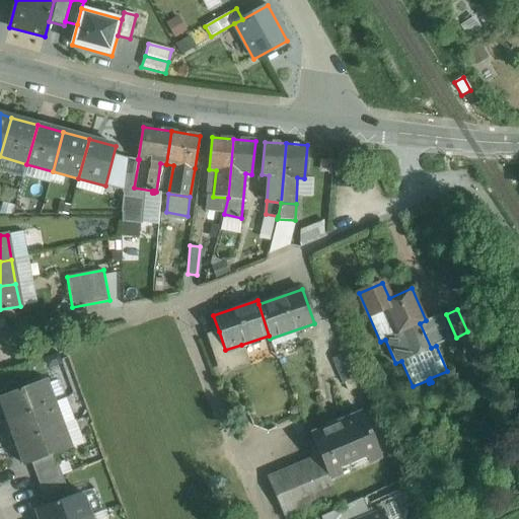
[(426,320),(420,323),(431,348),(436,346),(450,339),(440,314),(426,320)]
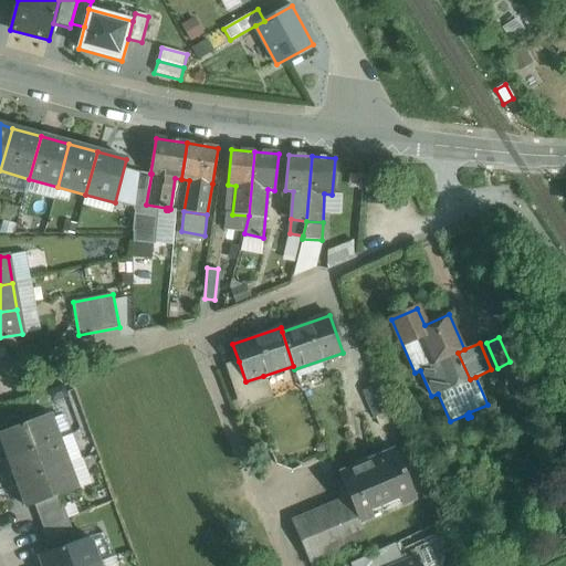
[(263,376),(245,381),(239,362),(228,366),(233,381),(237,380),(244,401),(269,392),(263,376)]
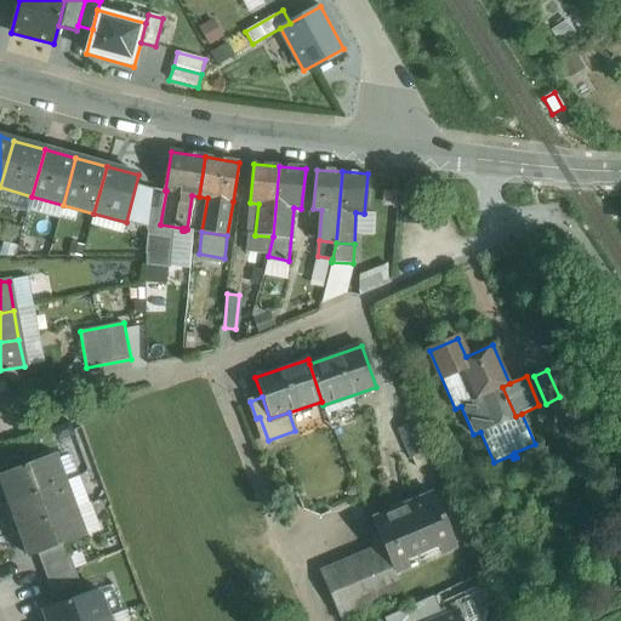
[(560,400),(548,408),(554,423),(569,417),(560,400)]
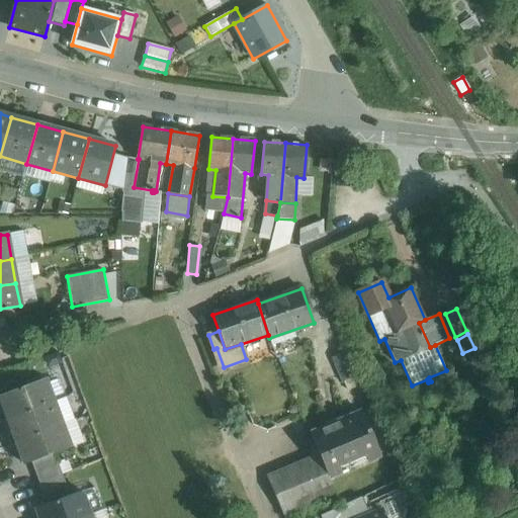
[(356,376),(346,352),(333,358),(343,381),(356,376)]
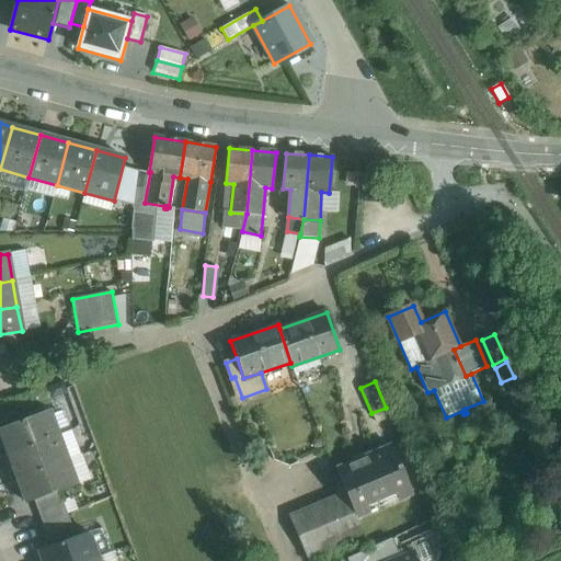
[(48,410),(0,427),(0,431),(9,454),(58,435),(48,410)]
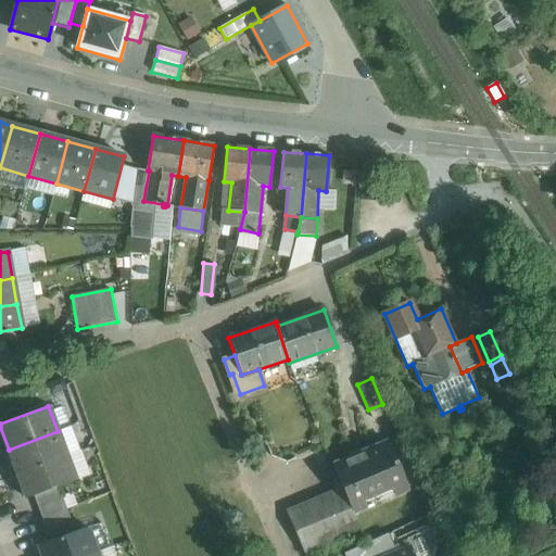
[(58,431),(9,450),(17,474),(66,455),(58,431)]
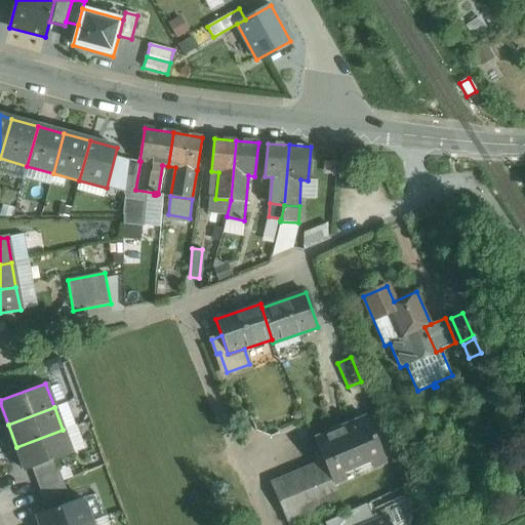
[(367,417),(315,440),(323,461),(333,484),(386,461),(367,417)]
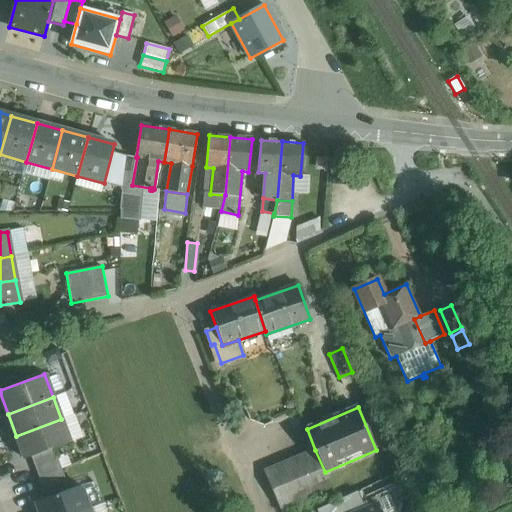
[(61,419),(16,436),(25,459),(31,457),(54,448),(70,442),(61,419)]
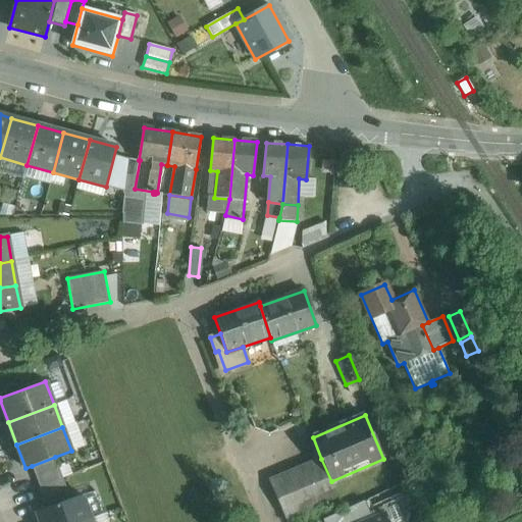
[(55,457),(32,466),(36,476),(58,467),(55,457)]
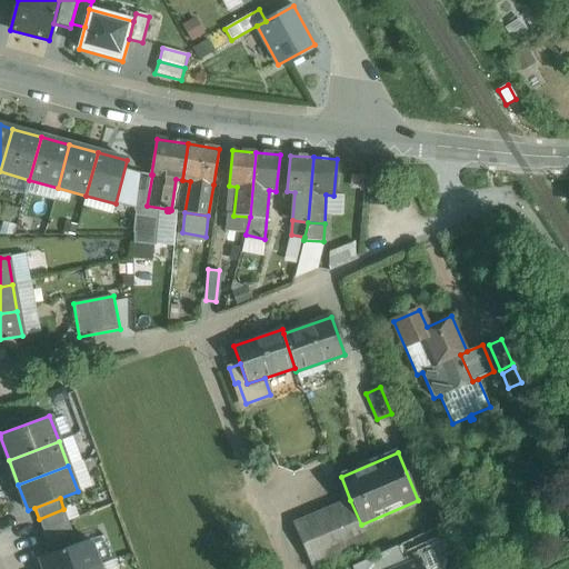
[(350,500),(293,525),(310,565),(368,541),(361,525),(350,500)]
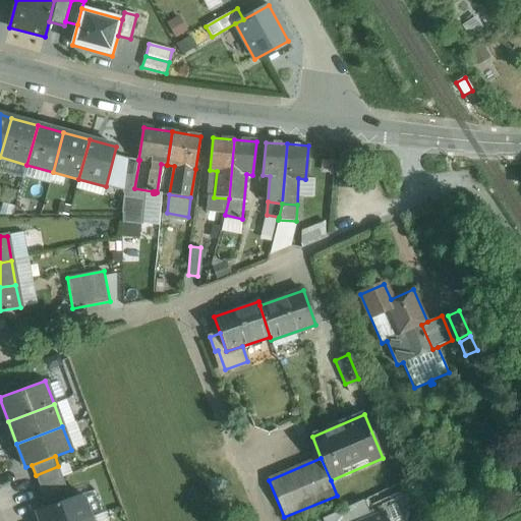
[(58,466),(36,475),(40,485),(62,477),(58,466)]
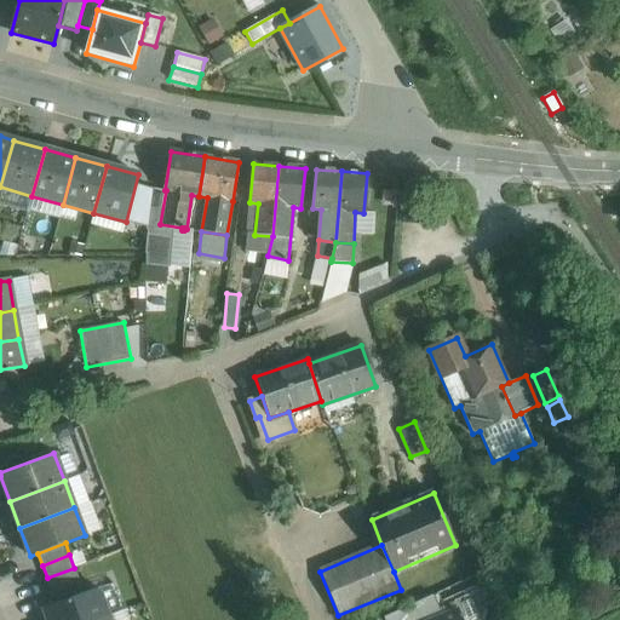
[(74,568),(47,578),(52,591),(79,580),(74,568)]
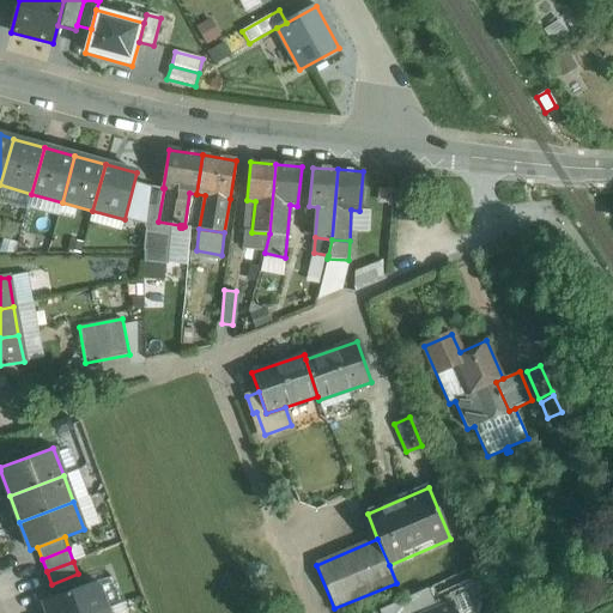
[(78,574),(52,584),(56,596),(83,587),(78,574)]
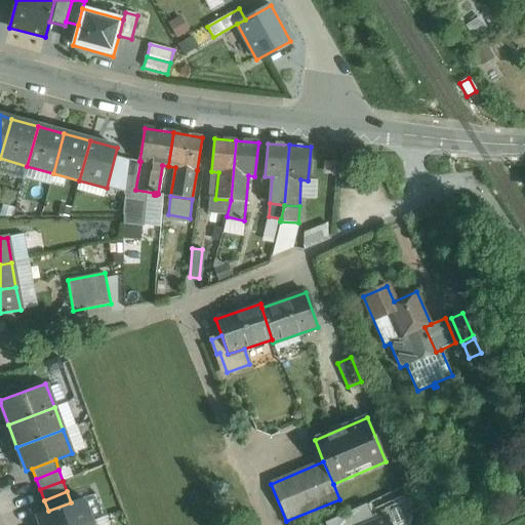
[(48,511),(36,515),(40,524),(81,524),(91,522),(82,498),(71,502),(48,511)]
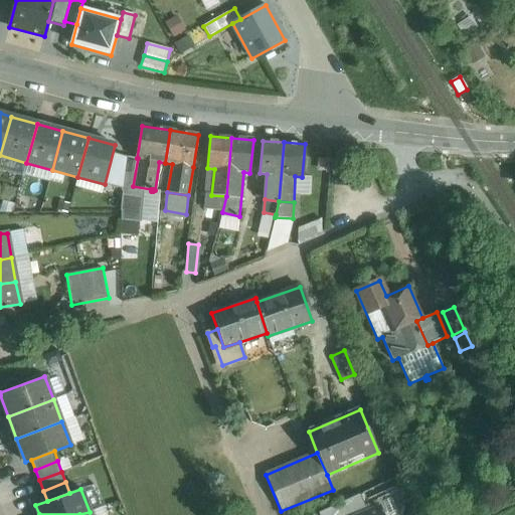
[(394,491),(364,505),(365,508),(347,514),(397,514),(401,507),(394,491)]
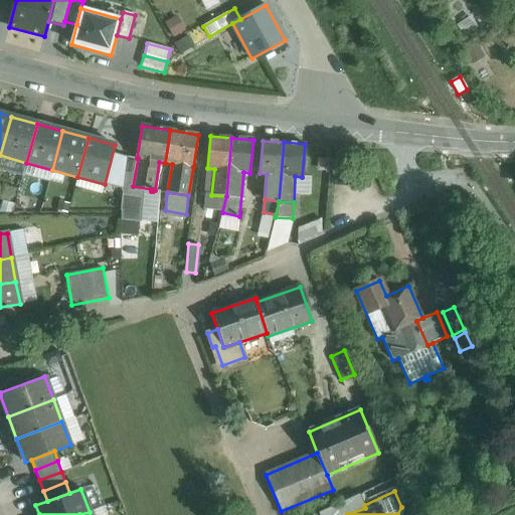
[(359,495),(326,510),(327,514),(347,514),(365,508),(364,505),(359,495)]
